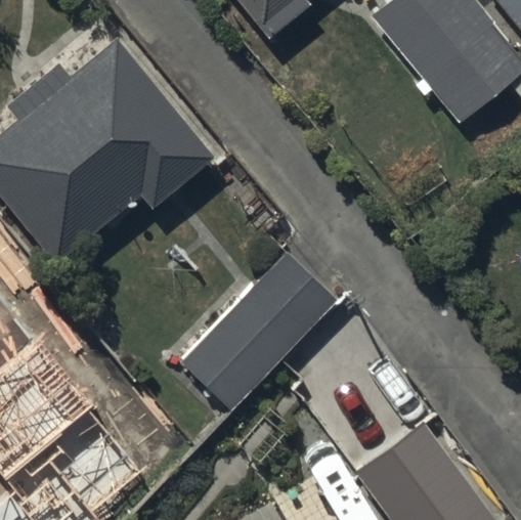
[(240,0),(271,38),(308,6),(303,0),(240,0)]
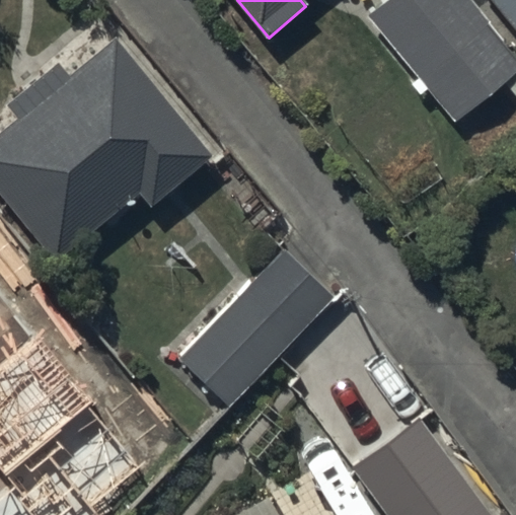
[(490,24),(468,0),(389,0),(367,18),(419,80),(413,86),(422,97),(429,91),(456,124),(459,121),(466,129),(475,122),(468,113),(504,84),(515,97),(515,60),(488,26),(490,24)]
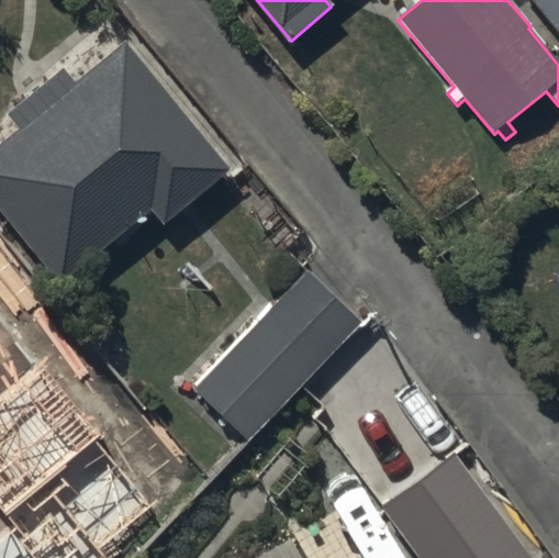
[(558,0),(533,0),(558,30),(558,0)]
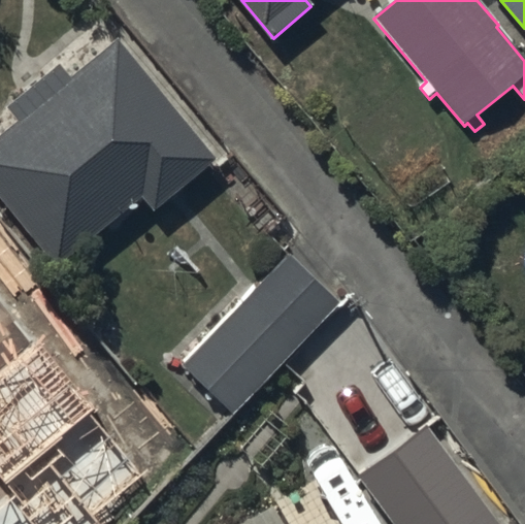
[(18,122),(0,135),(0,197),(54,266),(142,198),(153,210),(217,161),(120,36),(69,75),(61,64),(5,107),(18,122)]
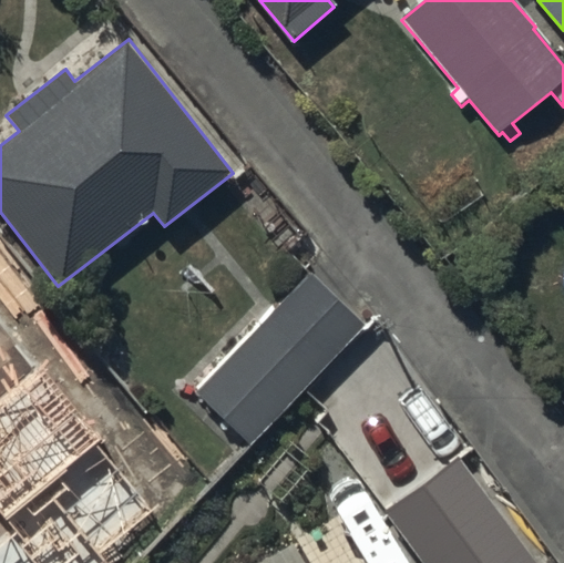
[(250,444),(365,326),(311,275),(197,393),(250,444)]
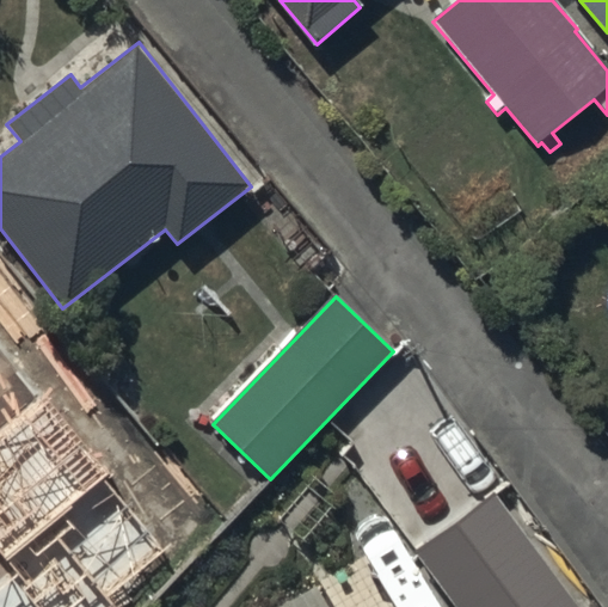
[(0,458),(59,398),(0,342),(0,458)]
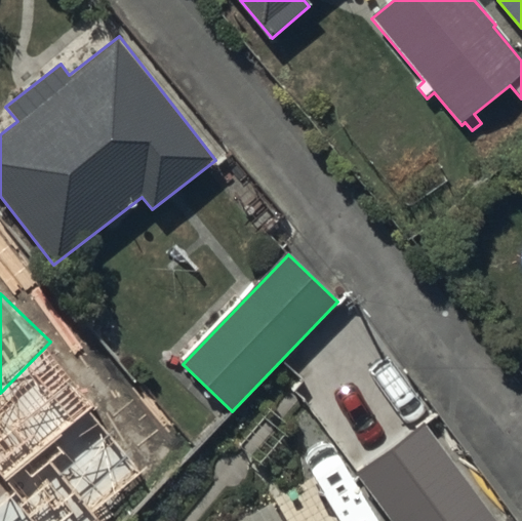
[(121,393),(62,459),(123,515),(183,447),(121,393)]
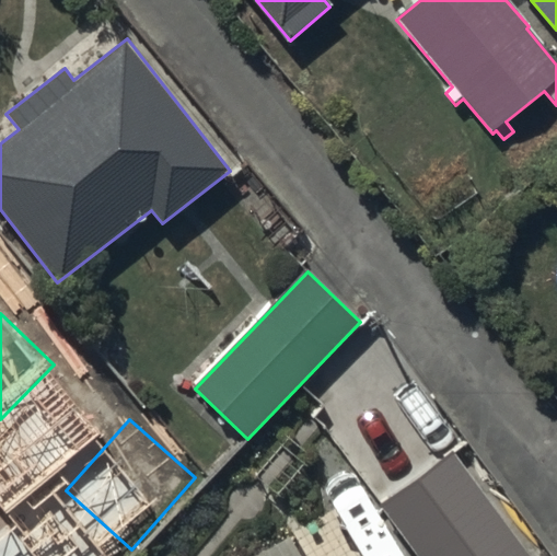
[(456,446),(378,505),(416,555),(538,555),(456,446)]
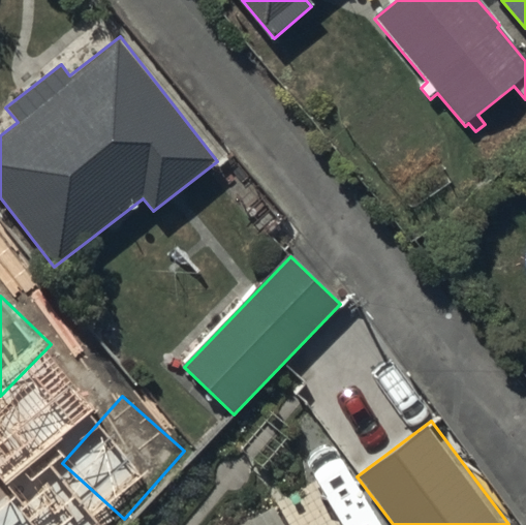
[(277,524),(268,510),(244,524),(277,524)]
